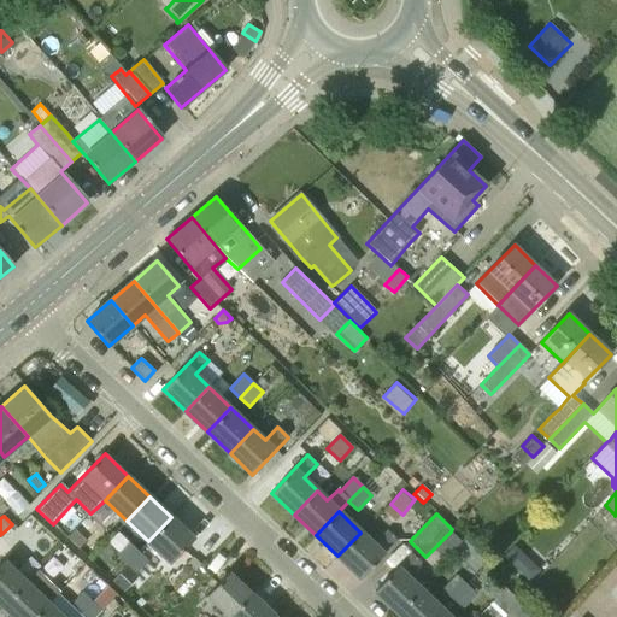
[(171,517),(148,541),(171,563),(194,540),(171,517)]
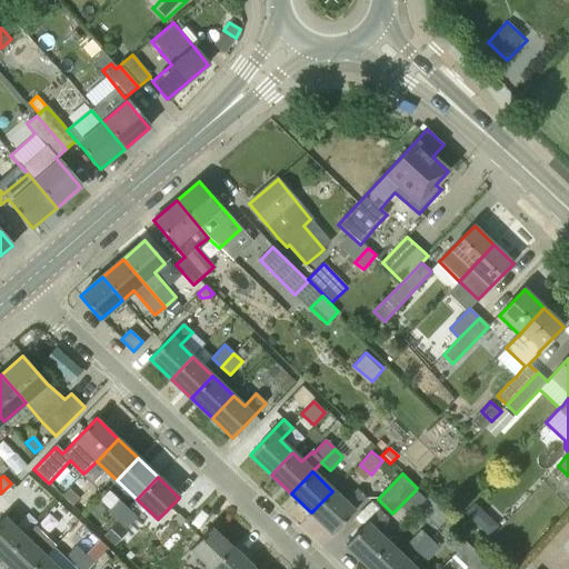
[(332,491),(311,512),(332,533),(366,498),(357,489),(345,502),(339,497),(333,491),(332,491)]
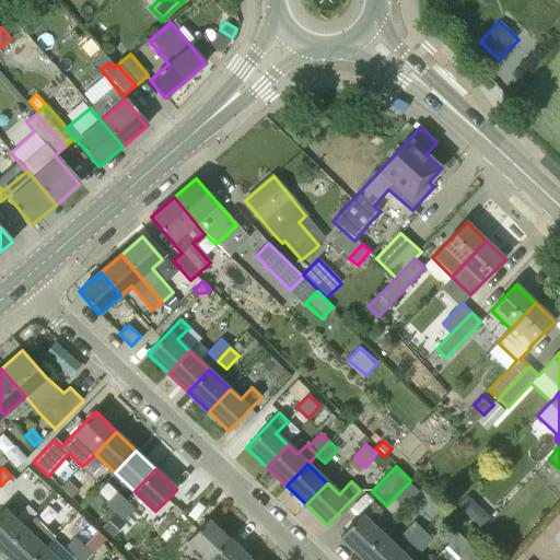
[(409,482),(400,491),(409,501),(419,491),(409,482)]
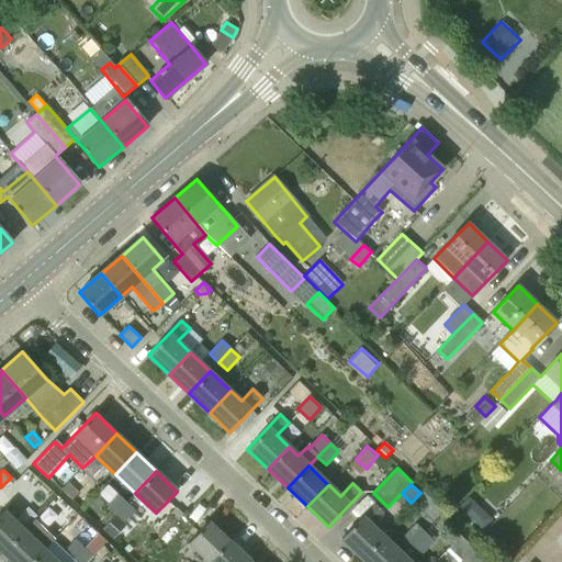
[(117,495),(105,507),(114,515),(126,503),(117,495)]
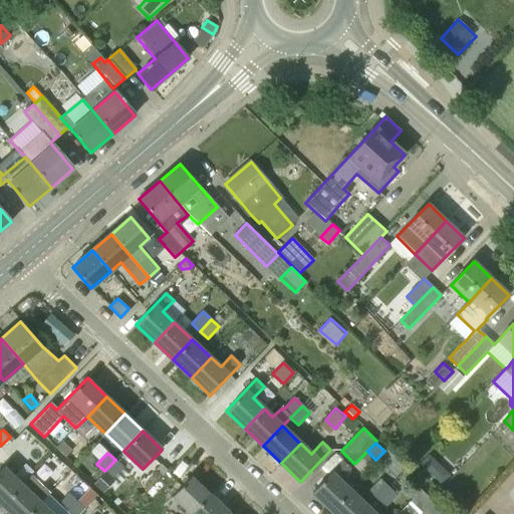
[(419,464),(435,478),(439,474),(439,465),(428,455),(419,464)]
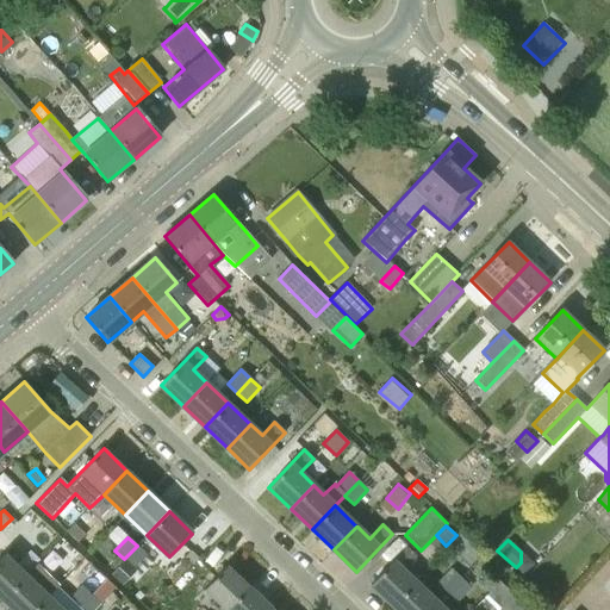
[(137,546),(124,559),(134,568),(147,555),(137,546)]
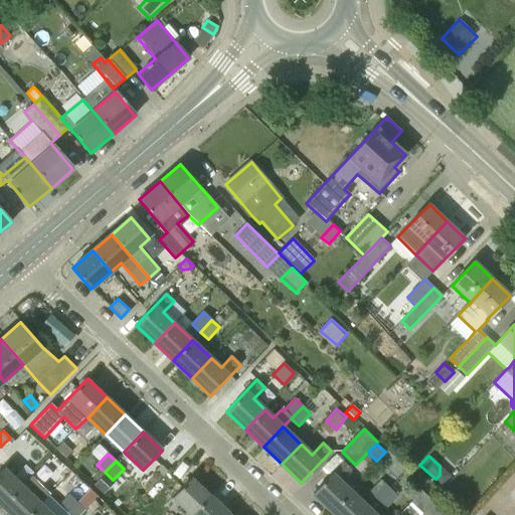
[(343,462),(313,494),(332,512),(351,492),(340,482),(351,471),(343,462)]
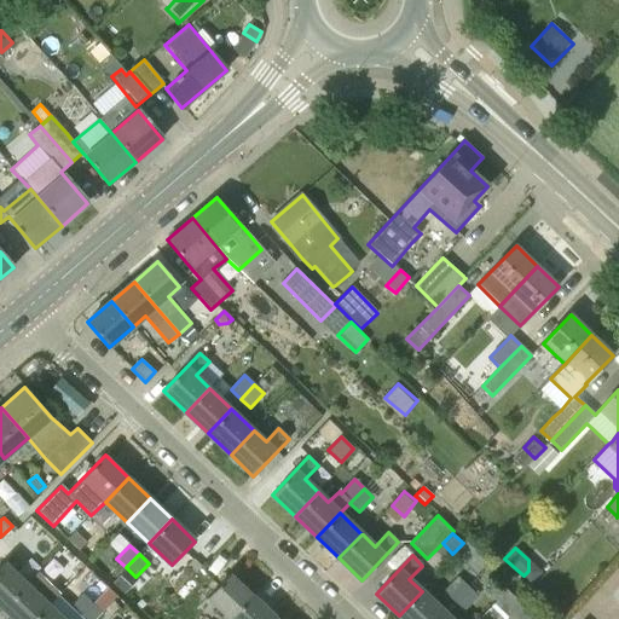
[(5,561),(0,566),(0,607),(3,609),(38,573),(36,572),(27,583),(5,561)]
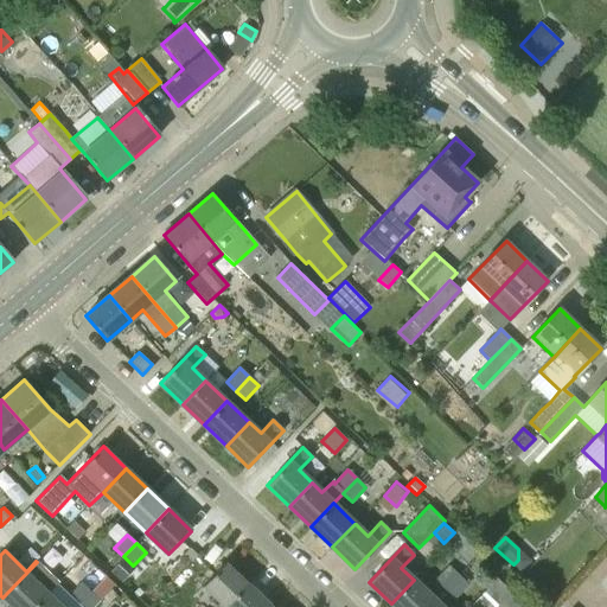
[(133,566),(135,568),(140,572),(152,560),(146,553),(133,566)]
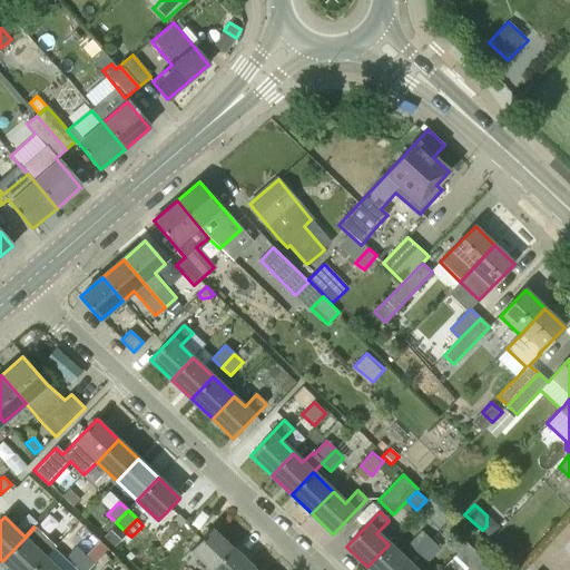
[(115,547),(127,533),(125,531),(117,523),(104,537),(115,547)]
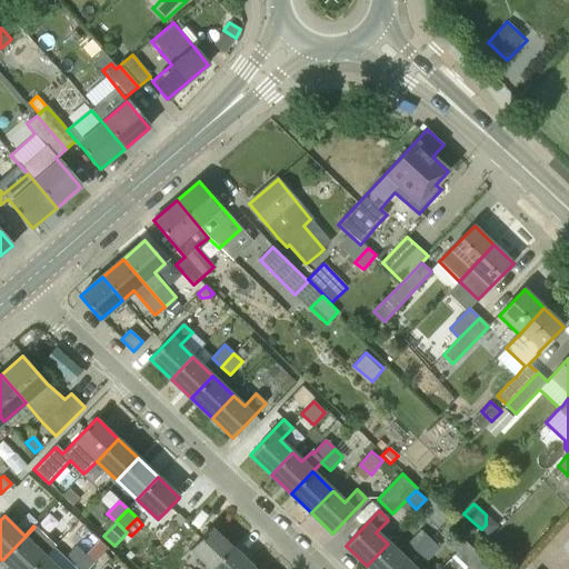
[(35,527),(2,560),(10,568),(32,568),(55,546),(35,527)]
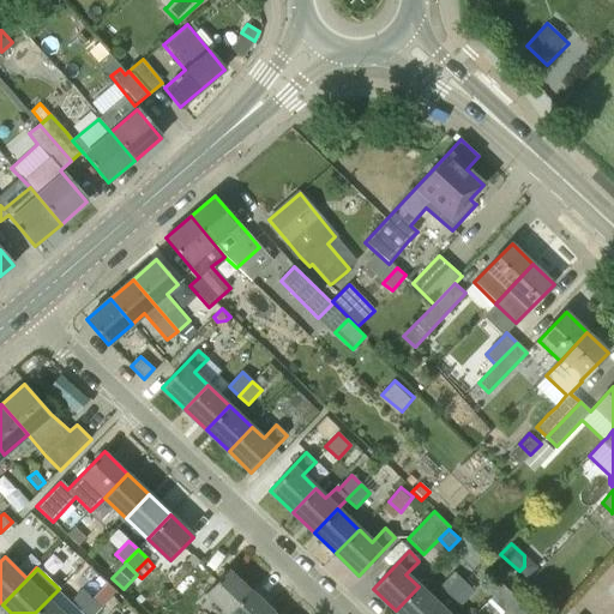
[(228,570),(205,594),(226,613),(229,613),(252,591),(228,570)]
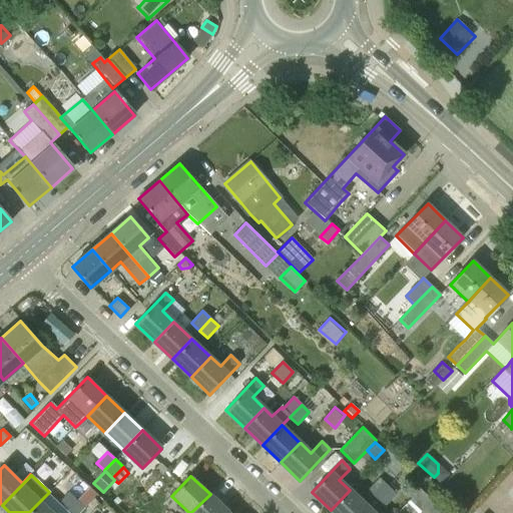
[(380,479),(368,491),(376,499),(388,487),(380,479)]
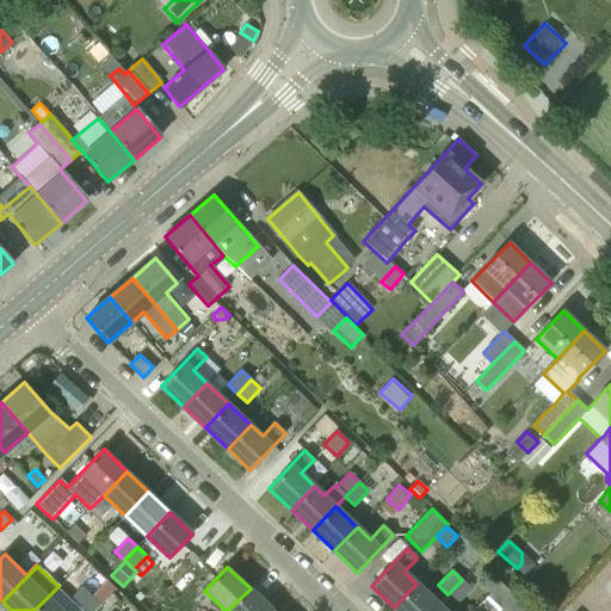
[(93,596),(80,609),(81,610),(96,610),(117,590),(107,580),(93,596)]
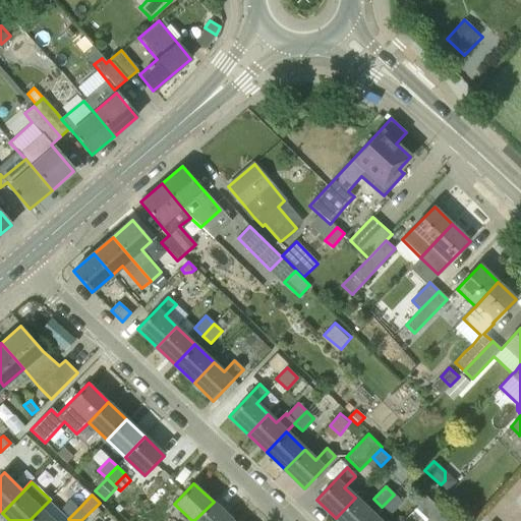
[(394,495),(382,507),(390,514),(390,513),(391,513),(401,502),(394,495)]
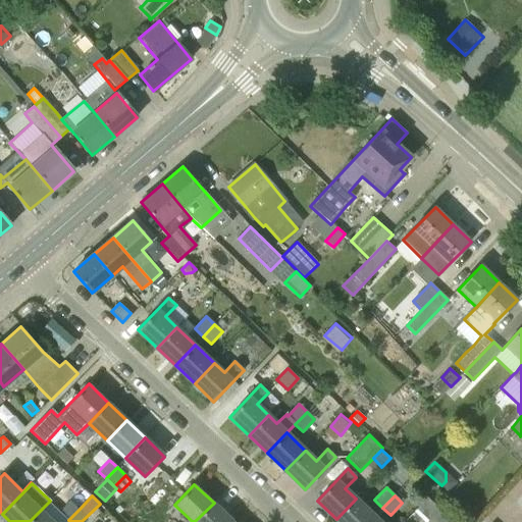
[(452,521),(426,498),(416,510),(428,521),(427,521),(452,521)]
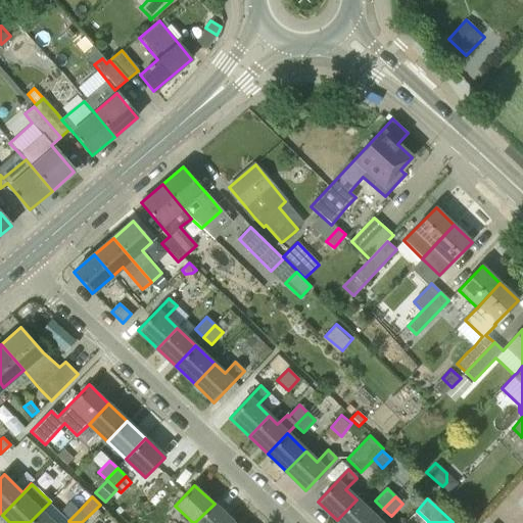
[(357,500),(337,520),(340,522),(370,522),(375,518),(357,500)]
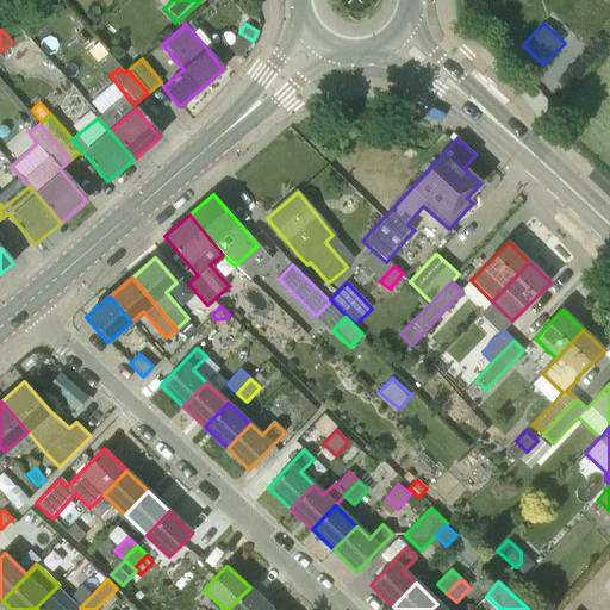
[(58,585),(35,609),(63,609),(49,597),(60,586),(58,585)]
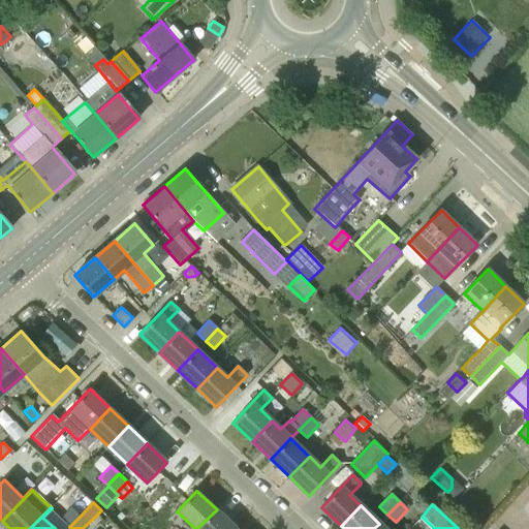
[(71,507),(61,519),(69,527),(81,516),(71,507)]
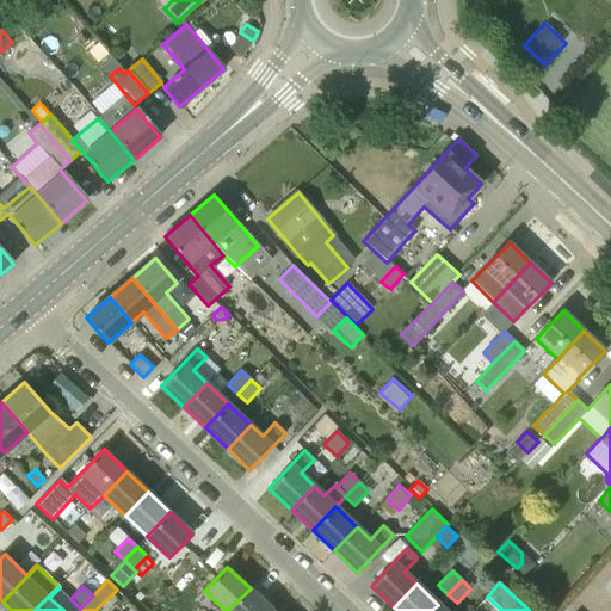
[(251,588),(228,610),(271,610),(272,610),(251,588)]
